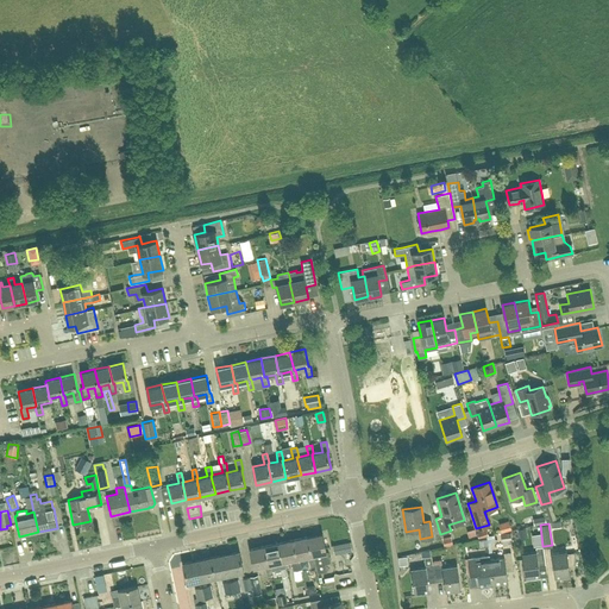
[(322,533),(307,537),(312,556),(314,554),(316,565),(318,571),(327,569),(326,563),(331,562),(328,551),(326,551),(322,533)]
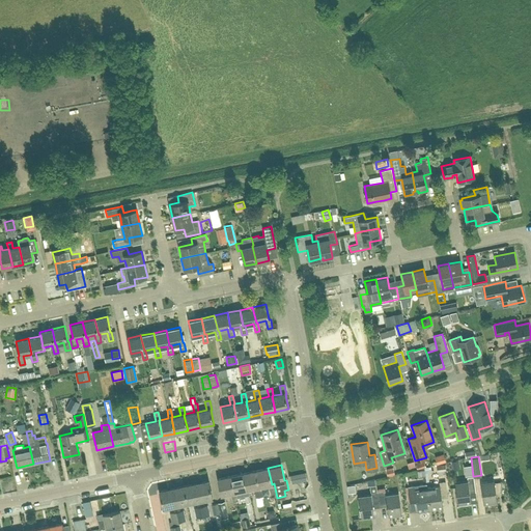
[(268,468),(255,471),(258,486),(260,486),(269,485),(271,494),(276,493),(274,483),(272,484),(268,468)]
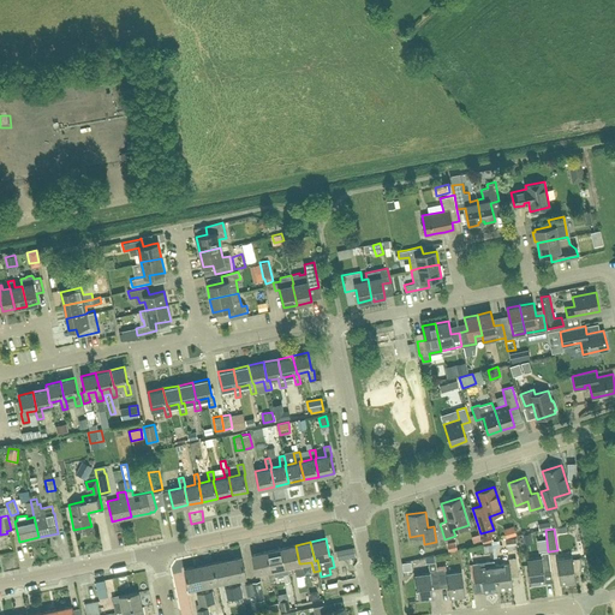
[(296,545),(281,548),(285,567),(287,567),(293,566),(296,575),(304,574),(302,563),(299,563),(296,545)]
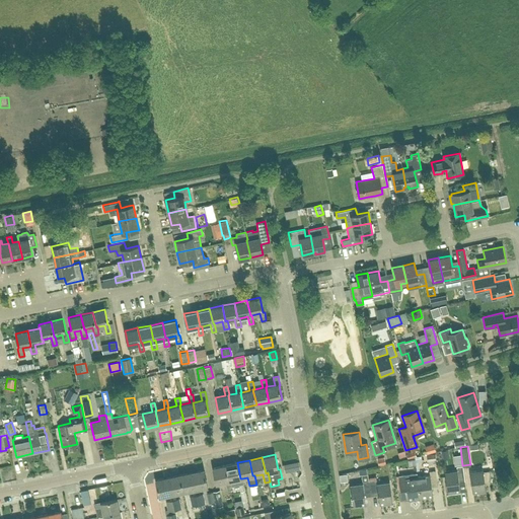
[(240,478),(237,462),(225,465),(228,482),(230,480),(232,487),(244,485),(242,478),(240,478)]
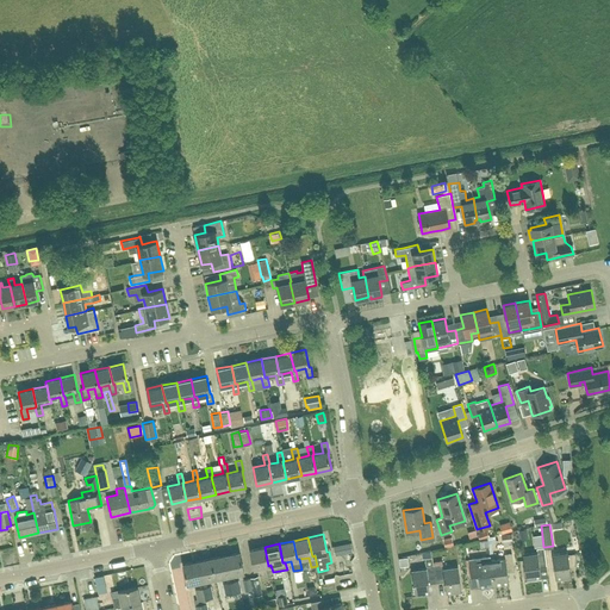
[(336,548),(340,564),(352,560),(349,546),(336,548)]
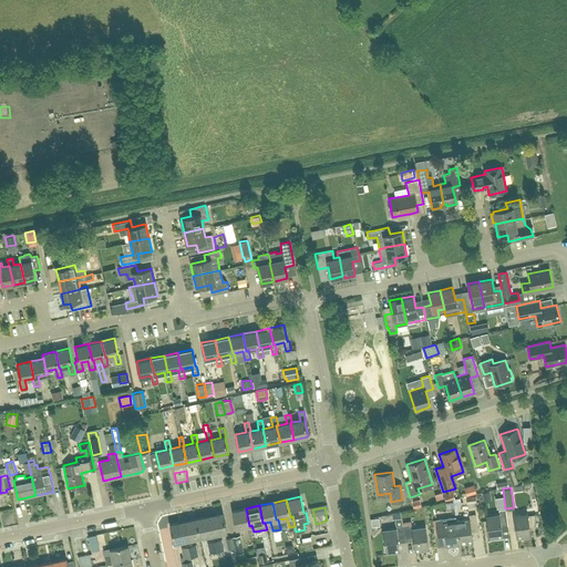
[(249,526),(246,508),(232,511),(236,528),(247,526),(248,535),(254,534),(254,532),(251,525),(249,526)]
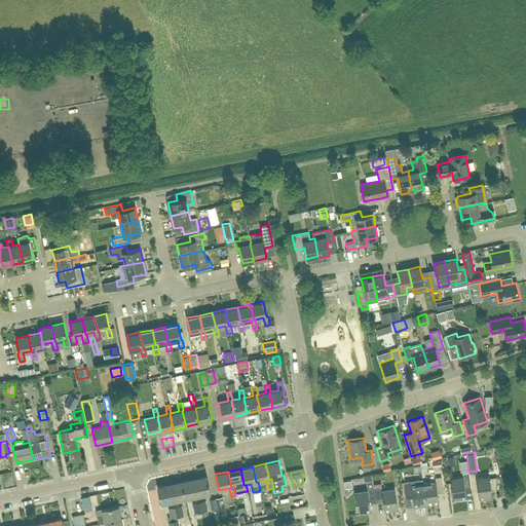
[(464,488),(471,487),(468,472),(462,473),(463,477),(450,478),(453,499),(466,497),(464,488)]
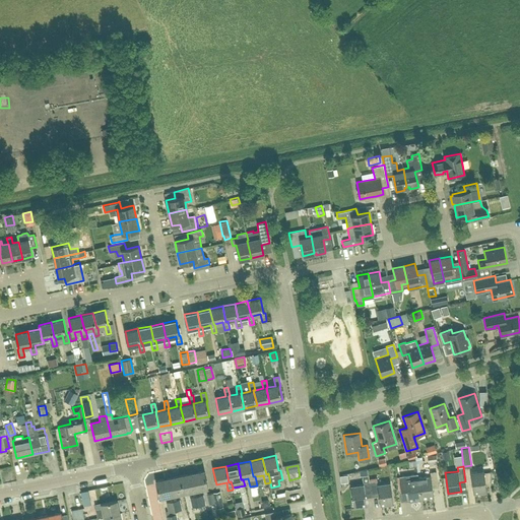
[(204,470),(192,473),(195,490),(207,488),(204,470)]
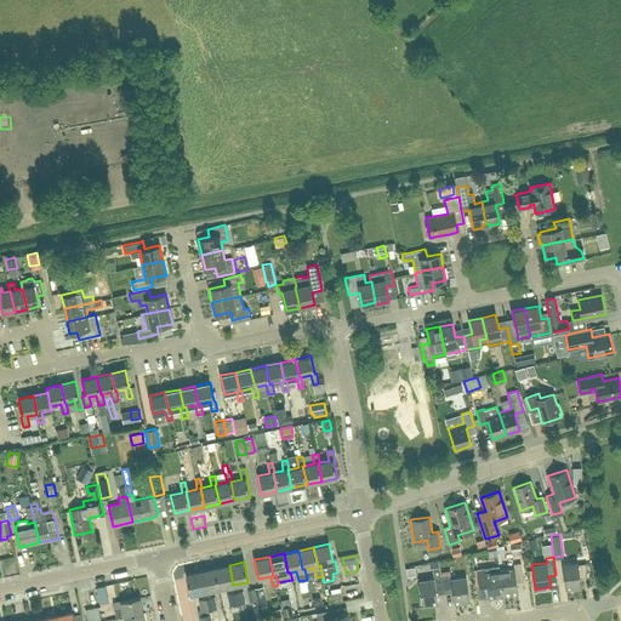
[(514,568),(500,570),(503,596),(518,593),(516,582),(524,581),(522,563),(513,564),(514,568)]
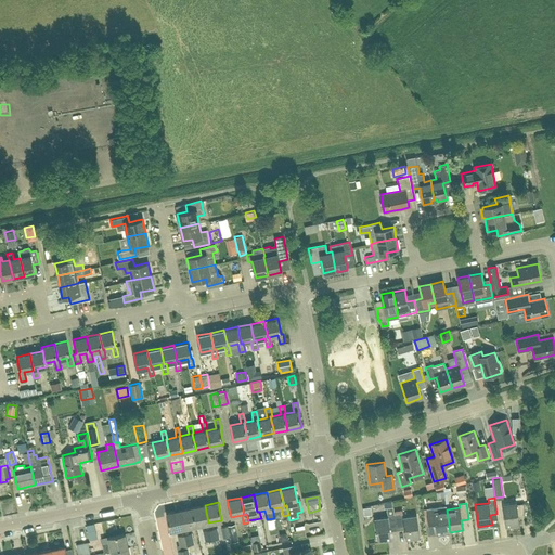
[(523,514),(524,504),(516,505),(516,503),(503,504),(505,527),(519,525),(518,515),(523,514)]
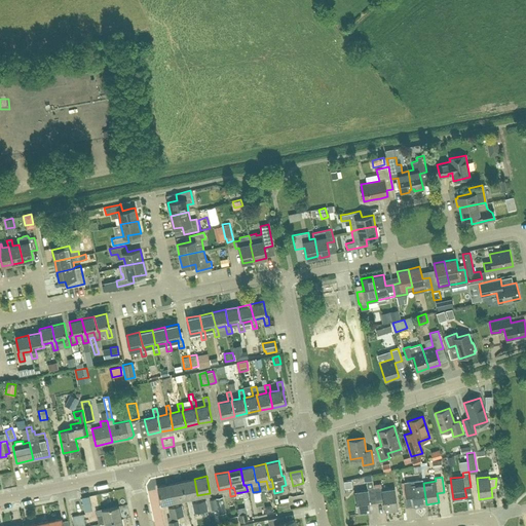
[(194,479),(182,481),(186,498),(197,495),(194,479)]
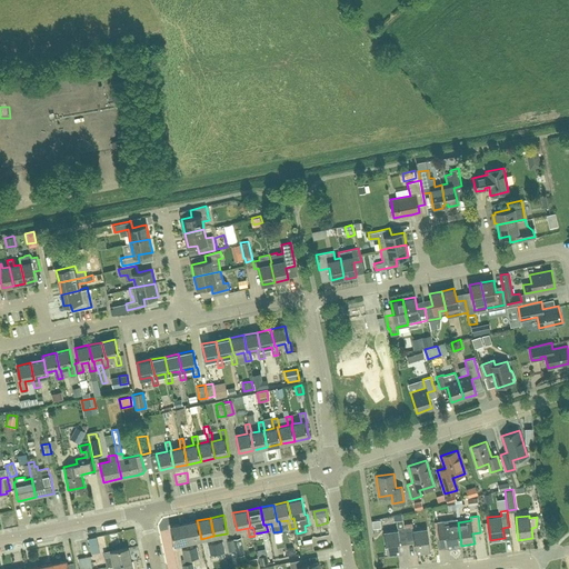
[(381,518),(373,519),(375,529),(382,528),(381,518)]
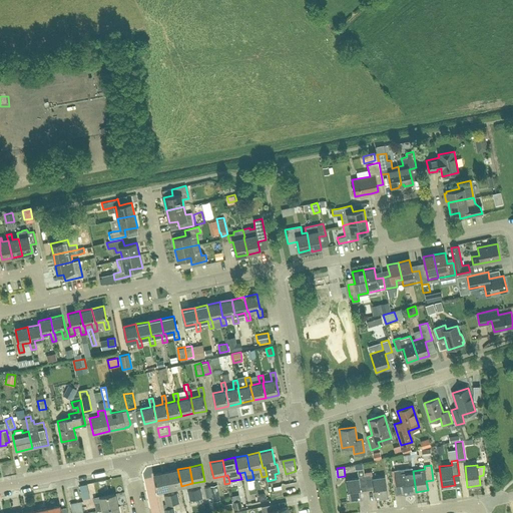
[(361,491),(366,490),(364,475),(363,468),(357,469),(358,476),(358,478),(346,479),(348,490),(347,490),(347,492),(348,491),(349,500),(362,498),(361,491)]
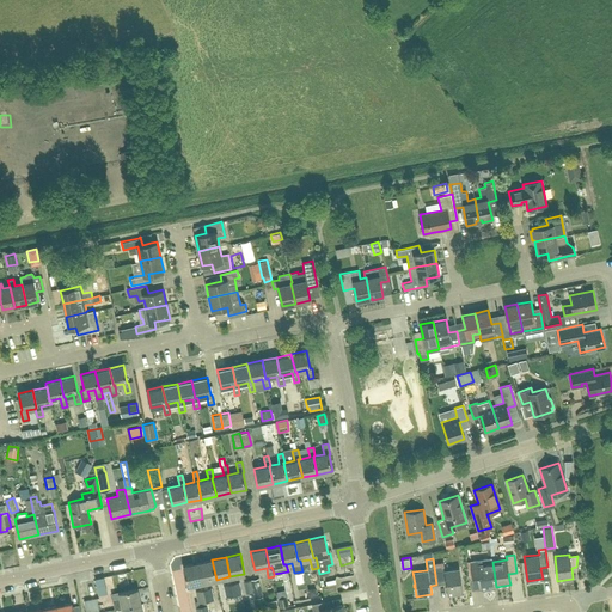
[(481,589),(496,587),(493,562),(491,558),(470,561),(473,589),(481,588),(481,589)]
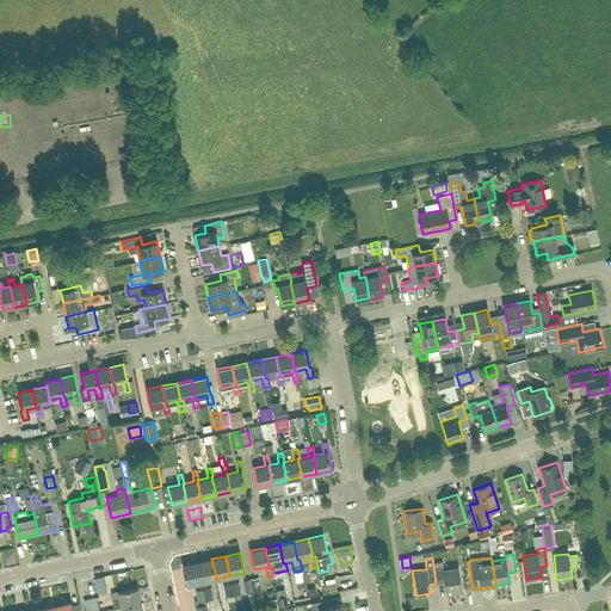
[(211,559),(197,562),(202,581),(216,579),(211,559)]
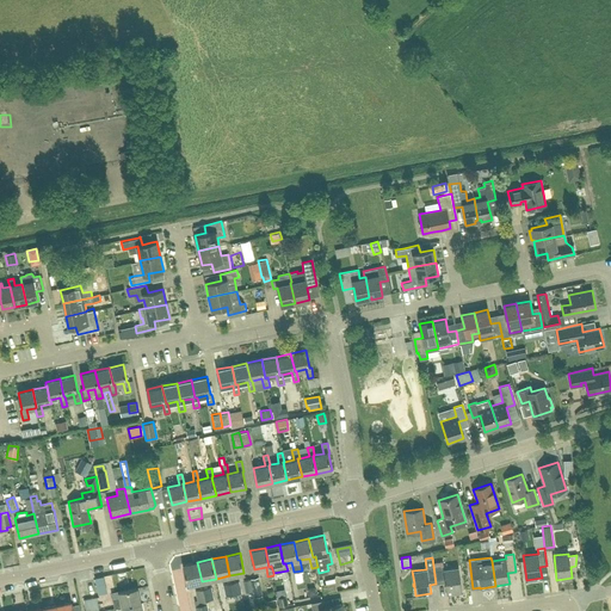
[(202,581),(197,562),(184,565),(187,585),(202,581)]
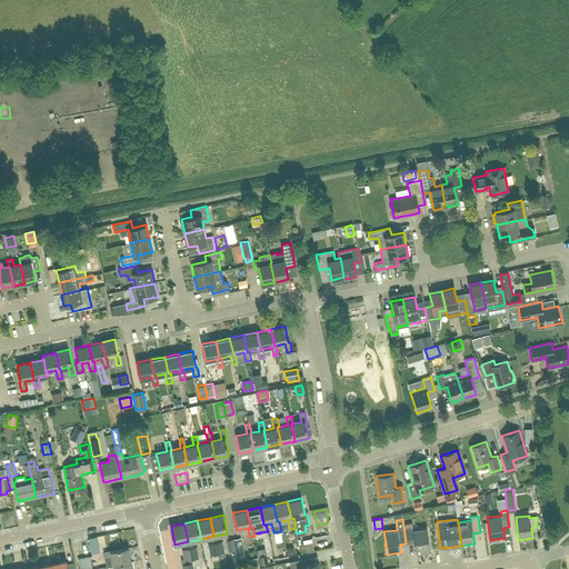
[(403,527),(406,543),(415,542),(416,553),(430,551),(427,529),(413,530),(412,526),(403,527)]
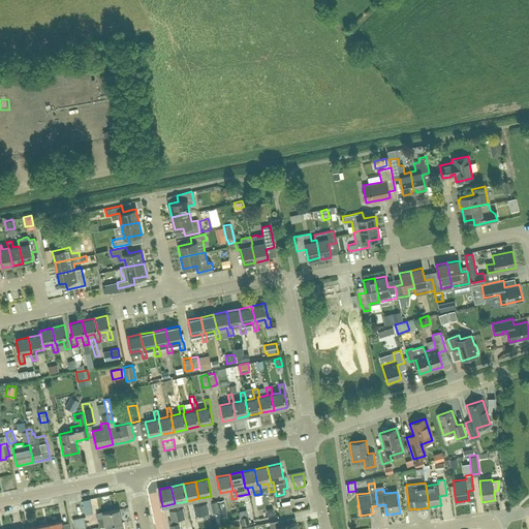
[(217,500),(219,510),(220,517),(227,515),(223,499),(217,500)]
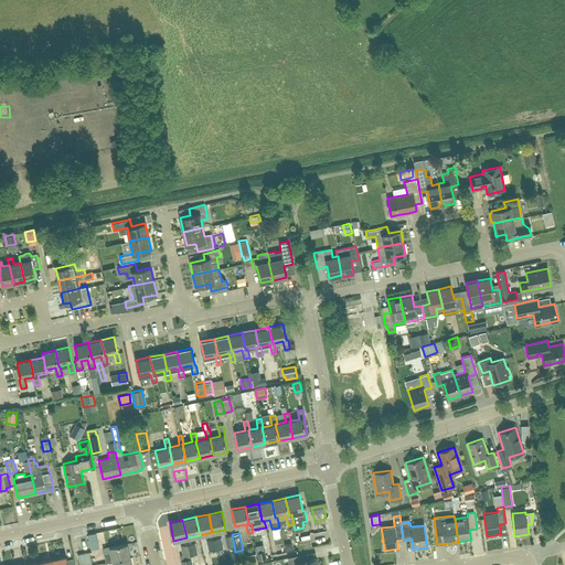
[(234,545),(232,534),(224,536),(226,547),(234,545)]
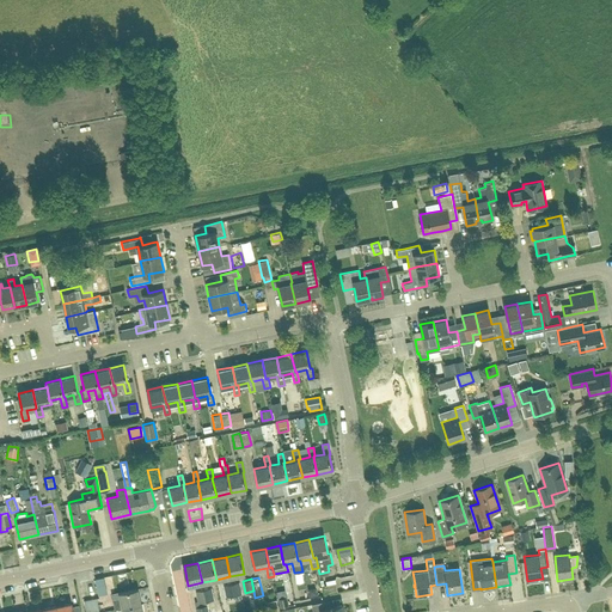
[(231,582),(233,594),(240,593),(238,581),(231,582)]
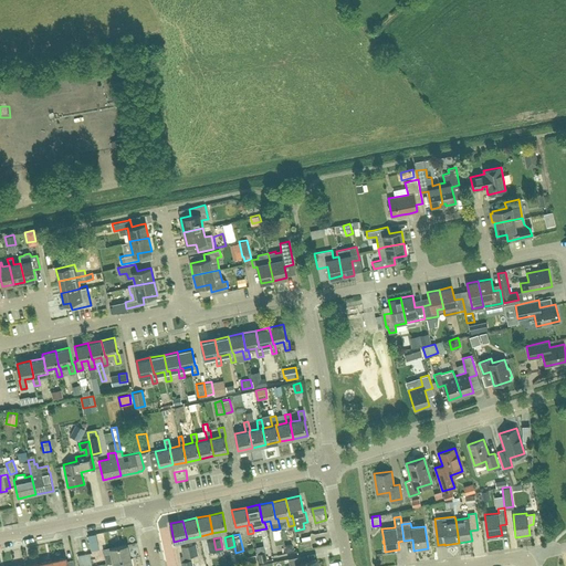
[(206,541),(208,551),(216,549),(213,538),(206,541)]
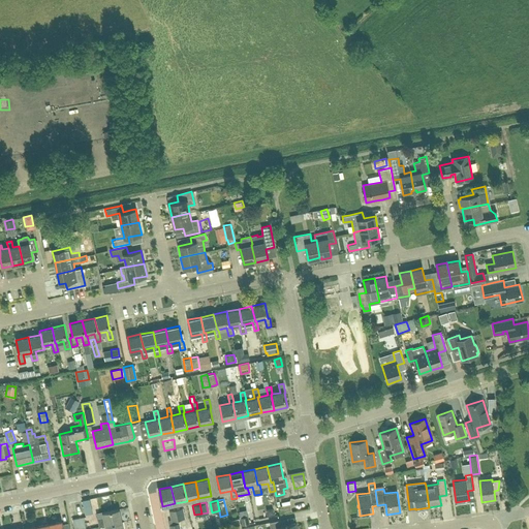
[(279,512),(291,509),(289,503),(278,505),(279,512)]
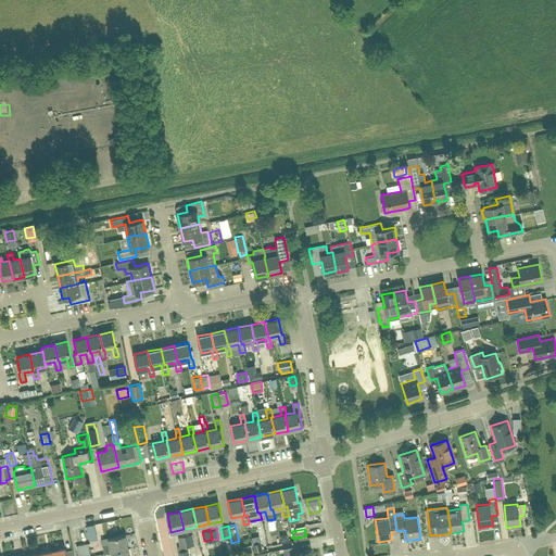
[(185,534),(187,545),(193,544),(191,533),(185,534)]
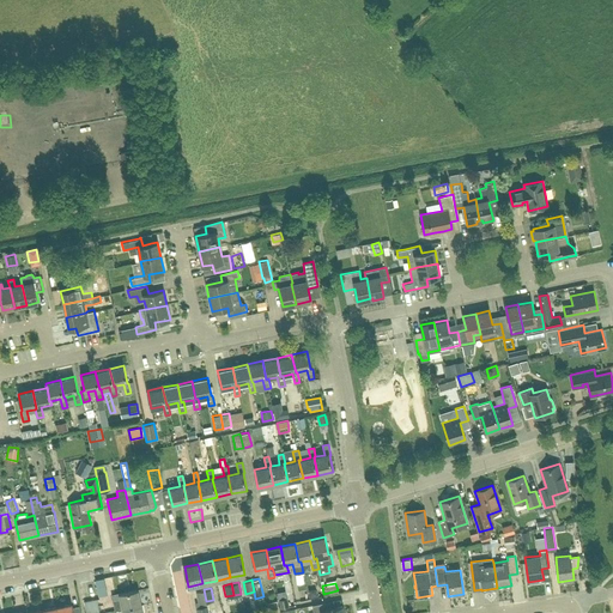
[(122,608),(140,605),(138,589),(120,594),(111,595),(113,600),(114,601),(115,610),(122,608)]
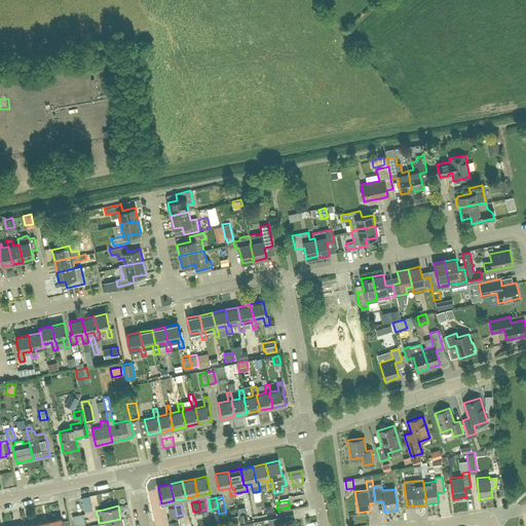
[(177,516),(175,505),(168,508),(171,517),(177,516)]
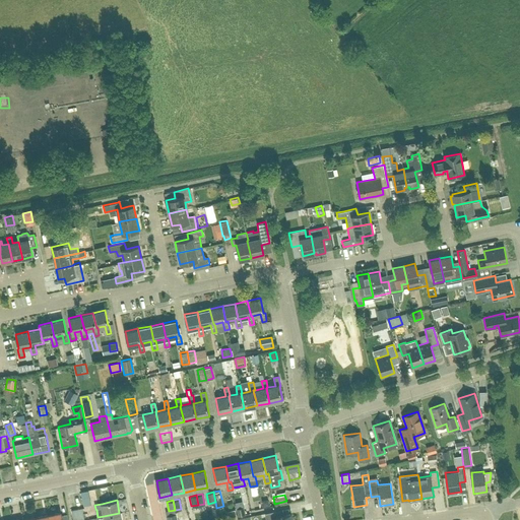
[(81,507),(71,510),(73,519),(84,518),(81,507)]
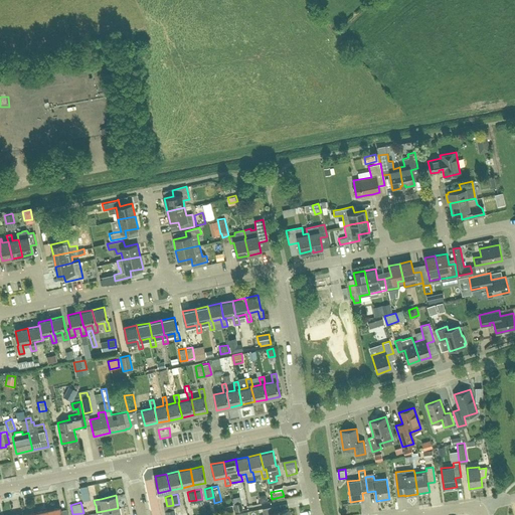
[(275,511),(274,505),(262,508),(264,514),(265,514),(288,514),(288,509),(278,511),(275,511)]
